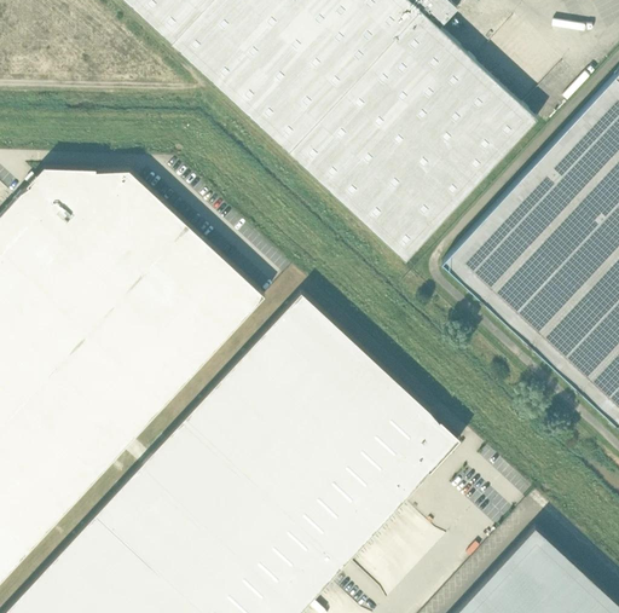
[(121,0),(405,264),(537,121),(440,30),(458,11),(445,0),(121,0)]
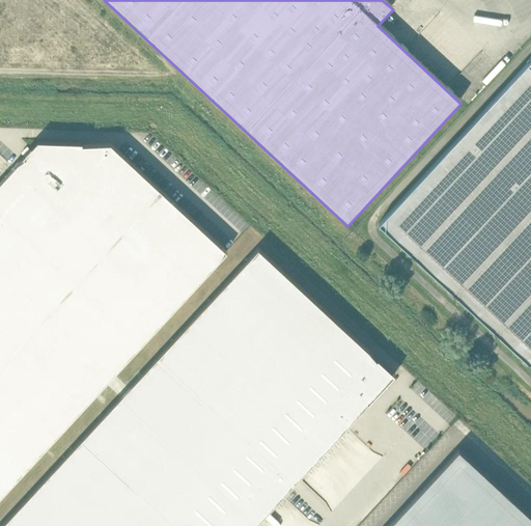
[(530,62),(379,227),(530,368),(530,62)]
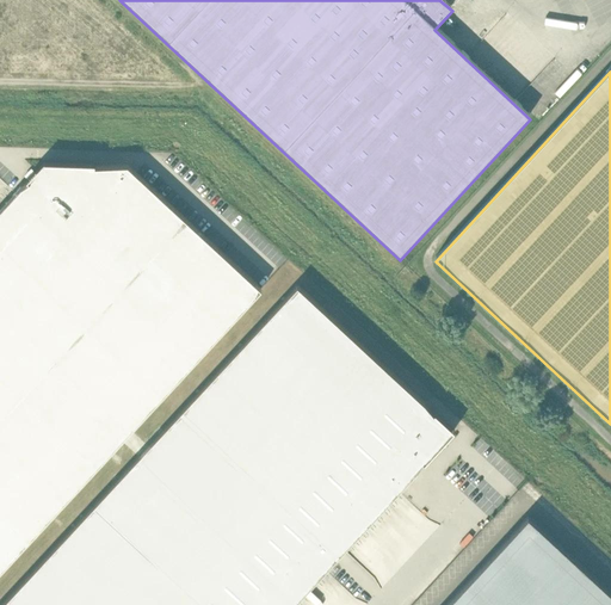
[(0,576),(263,294),(129,171),(107,172),(96,172),(96,168),(45,167),(29,185),(30,187),(23,192),(0,216),(0,576)]
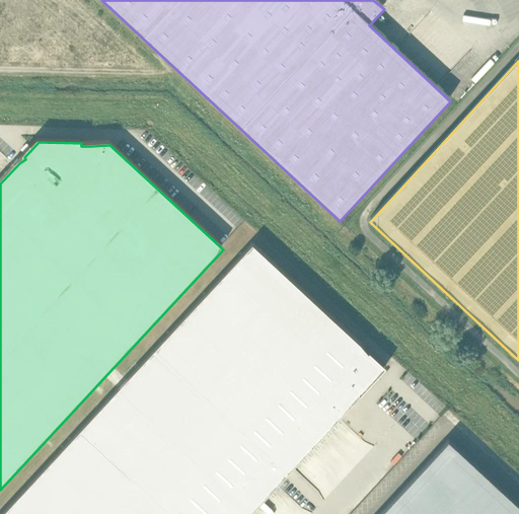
[(250,513),(385,369),(252,246),(5,513),(250,513)]
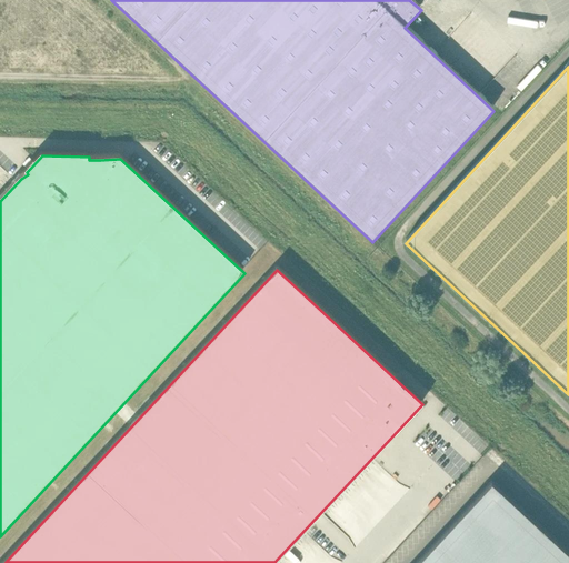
[(568,562),(568,555),(492,485),(420,562),(568,562)]
